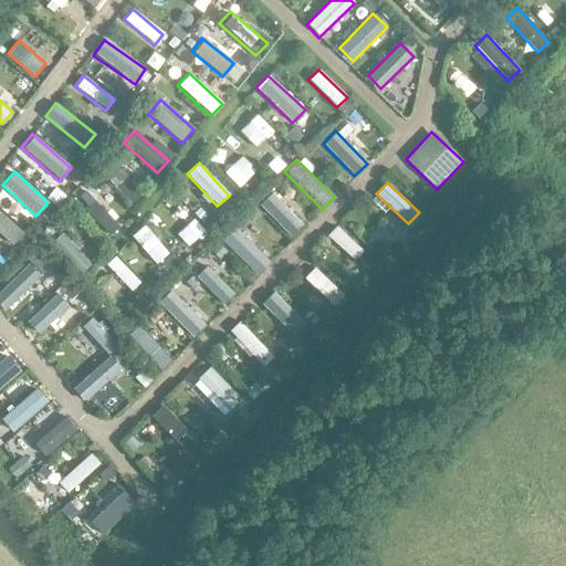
[(119,227),(86,190),(76,200),(109,236),(119,227)]
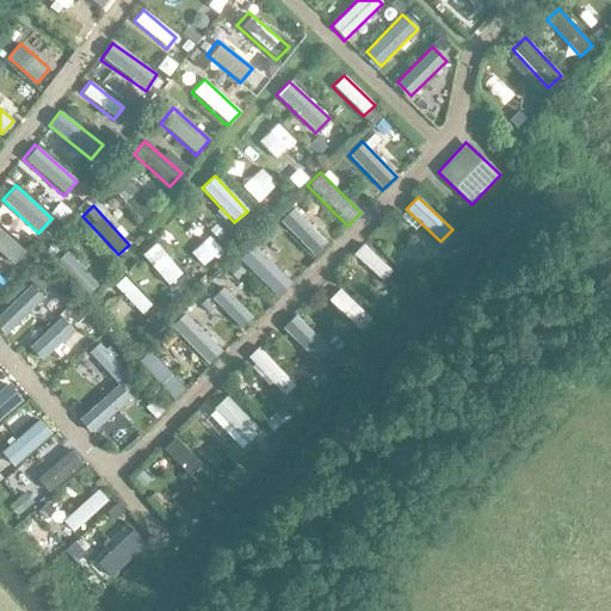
[(325,241),(291,208),(278,220),(312,254),(325,241)]
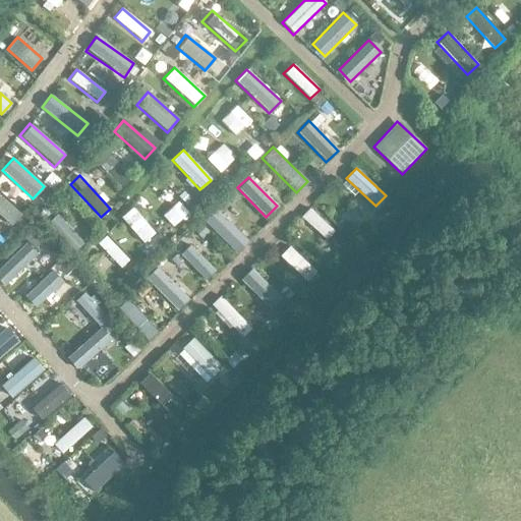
[(20,215),(0,195),(0,216),(10,226),(20,215)]
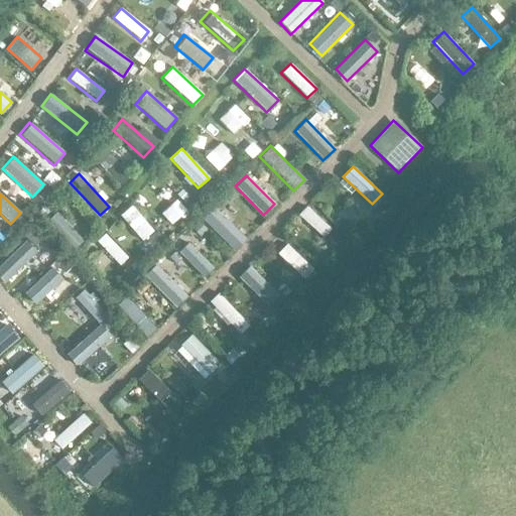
[(153,233),(131,205),(119,214),(141,242),(153,233)]
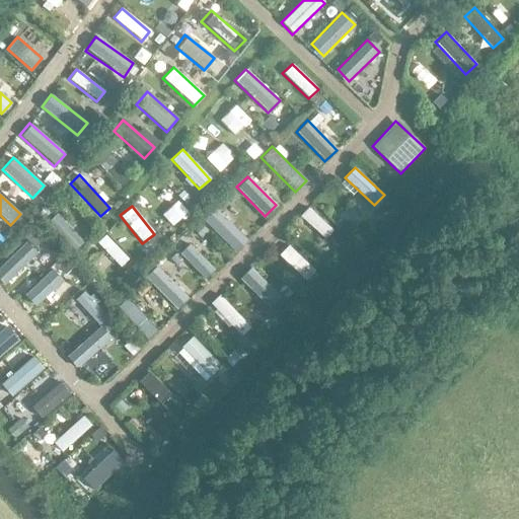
[(332,230),(307,207),(299,216),(324,239),(332,230)]
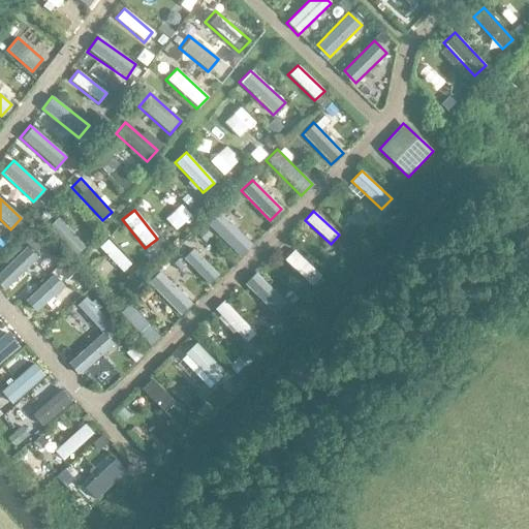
[(250,246),(217,212),(206,223),(240,256),(250,246)]
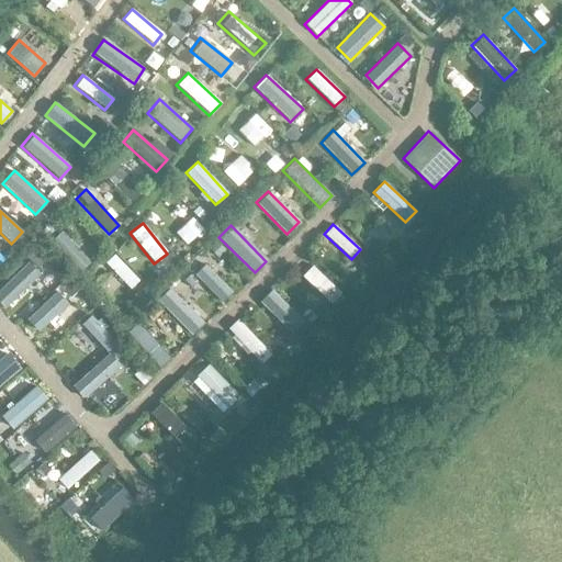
[(89,263),(59,232),(47,242),(78,274),(89,263)]
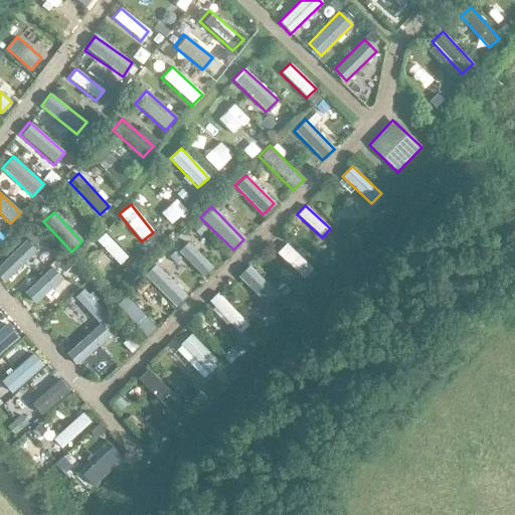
[(127,256),(104,232),(95,240),(119,266),(127,256)]
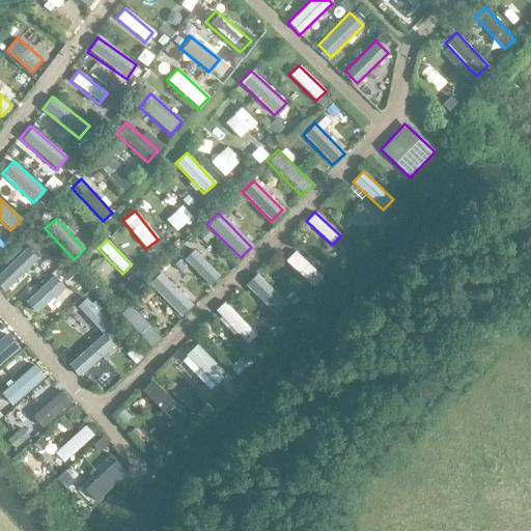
[(36,260),(25,248),(0,271),(0,288),(3,291),(36,260)]
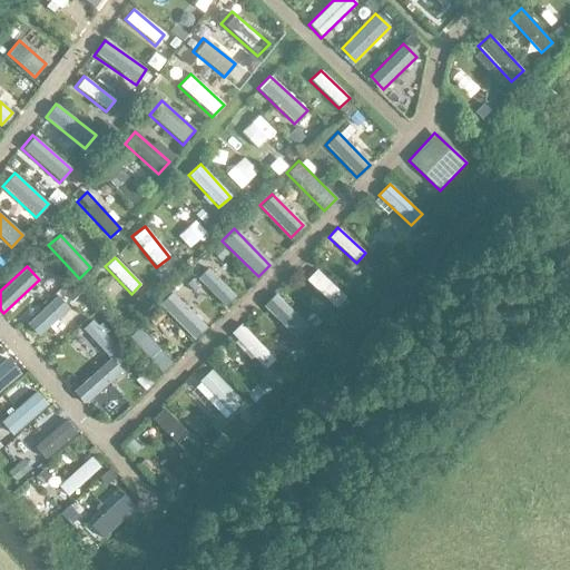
[(234,295),(207,268),(197,278),(223,306),(234,295)]
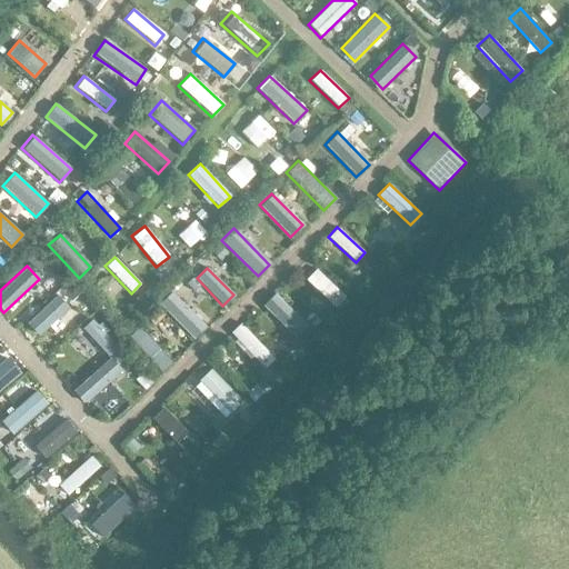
[(345,297),(316,268),(305,279),(335,308),(345,297)]
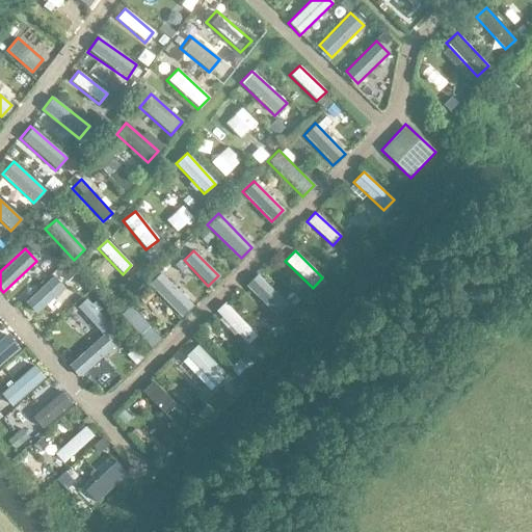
[(193,307),(160,272),(148,285),(180,318),(193,307)]
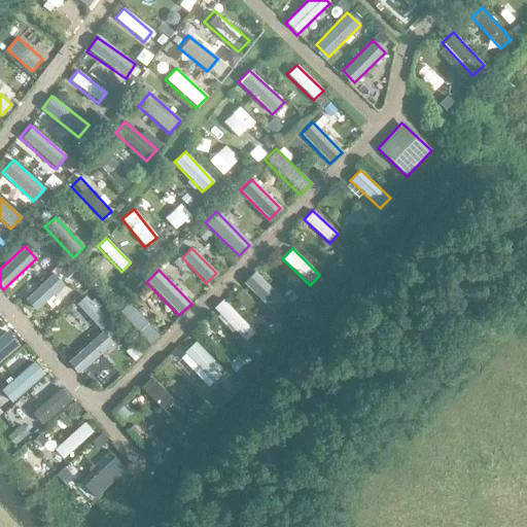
[(285,302),(254,271),(243,282),(273,313),(285,302)]
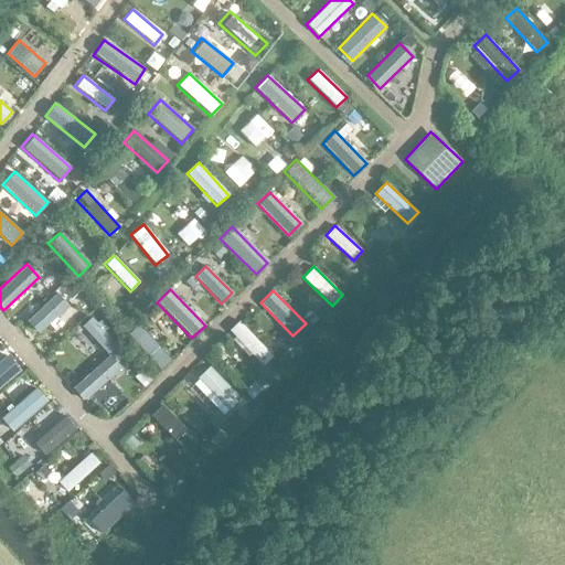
[(68,306),(56,292),(27,320),(39,333),(68,306)]
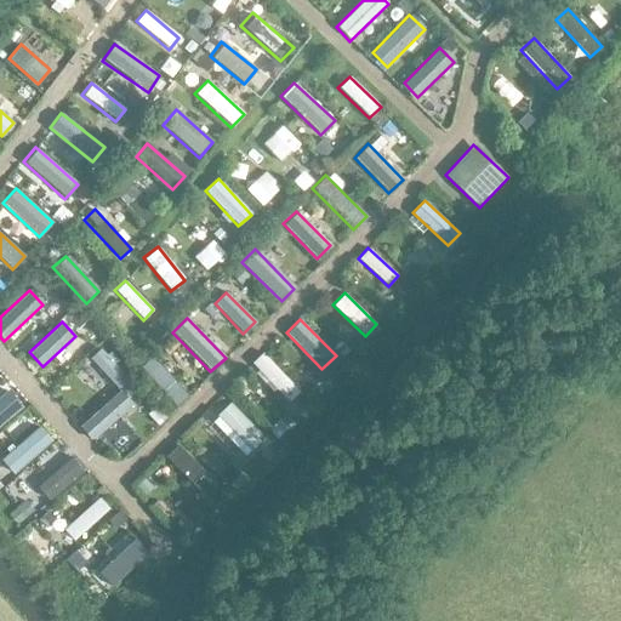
[(127,380),(100,349),(89,359),(117,389),(127,380)]
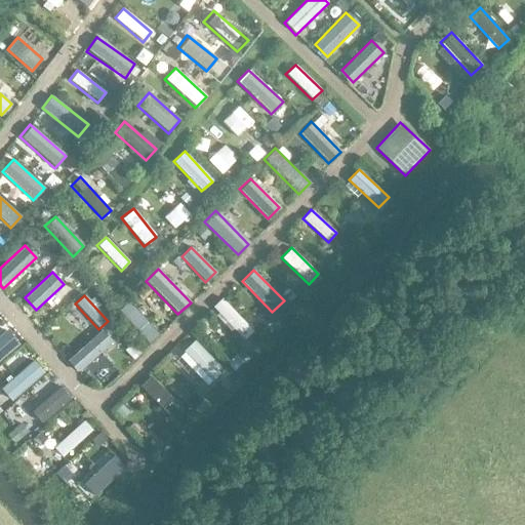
[(252,331),(223,297),(212,307),(242,340),(252,331)]
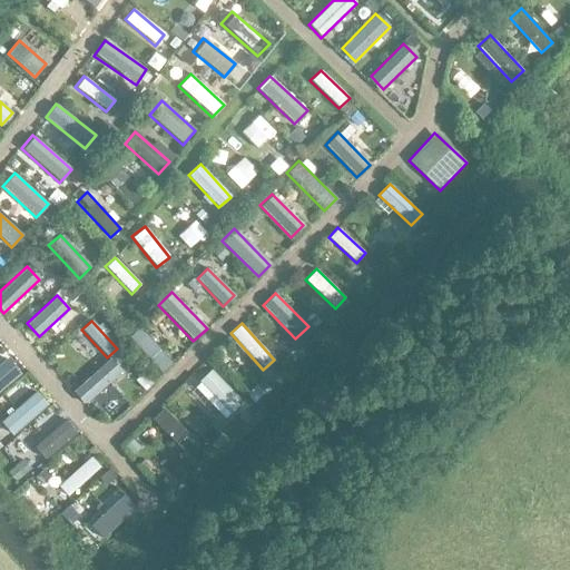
[(172,363),(139,326),(128,336),(159,373),(172,363)]
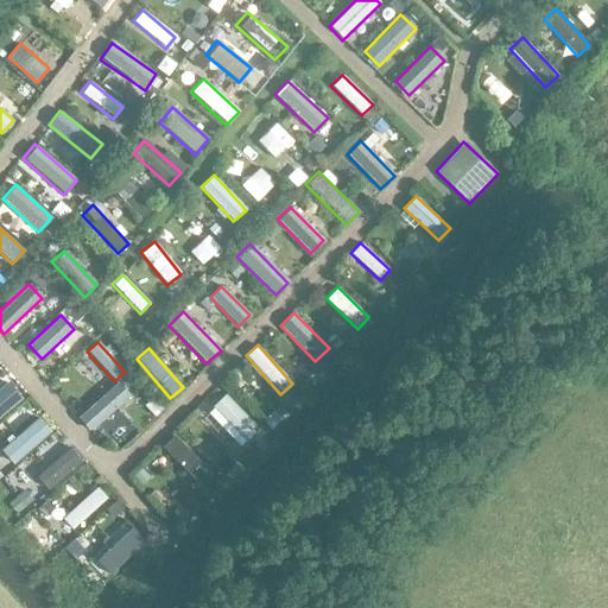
[(0,417),(21,399),(7,382),(0,387),(0,417)]
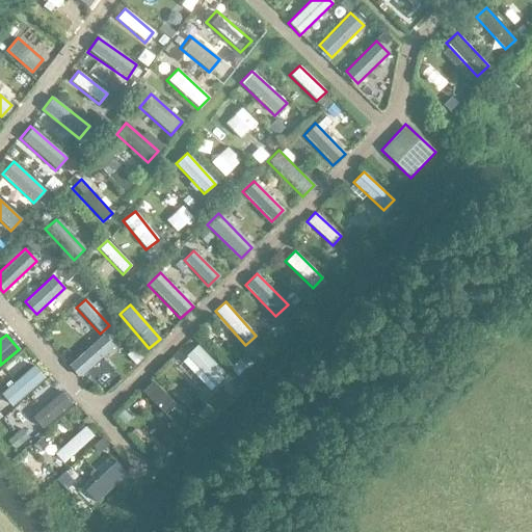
[(112,347),(103,336),(68,366),(77,377),(112,347)]
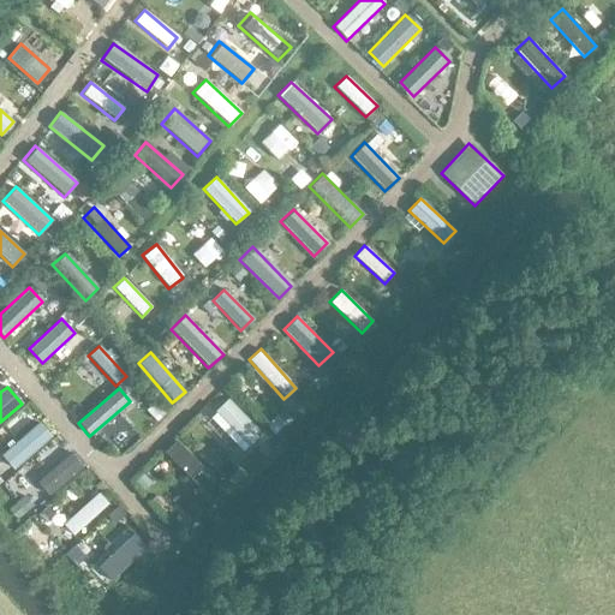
[(261,434),(227,398),(214,411),(248,446),(261,434)]
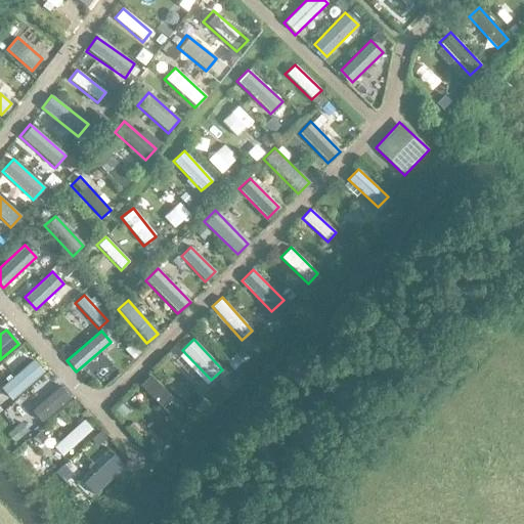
[(43,373),(32,360),(0,388),(11,400),(43,373)]
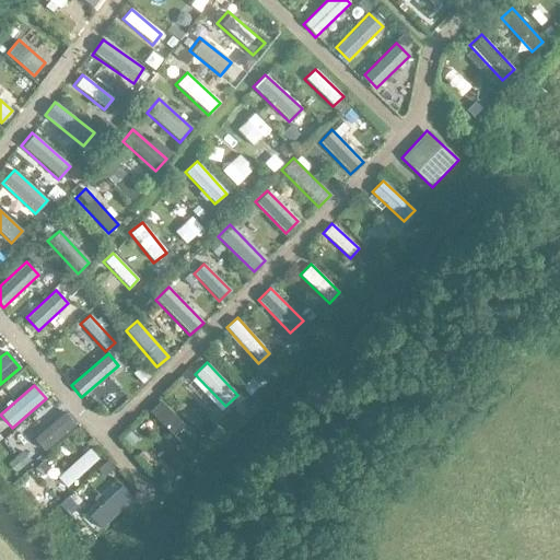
[(193,434),(160,399),(149,410),(182,445),(193,434)]
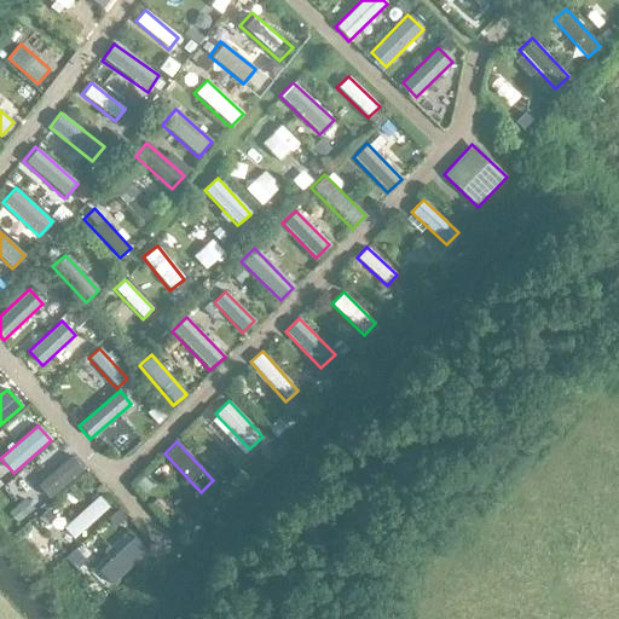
[(84,469),(70,455),(36,484),(50,498),(84,469)]
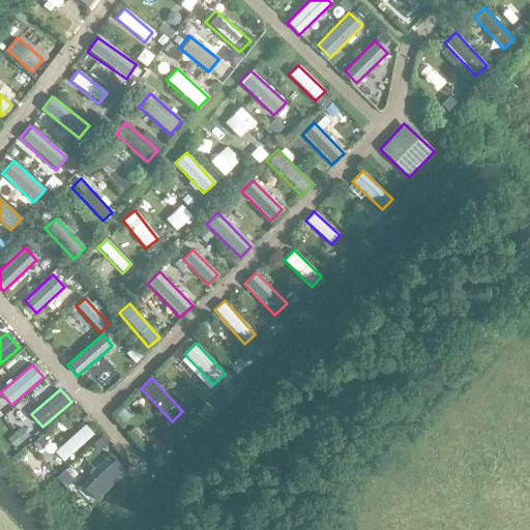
[(95,429),(86,417),(69,432),(79,443),(95,429)]
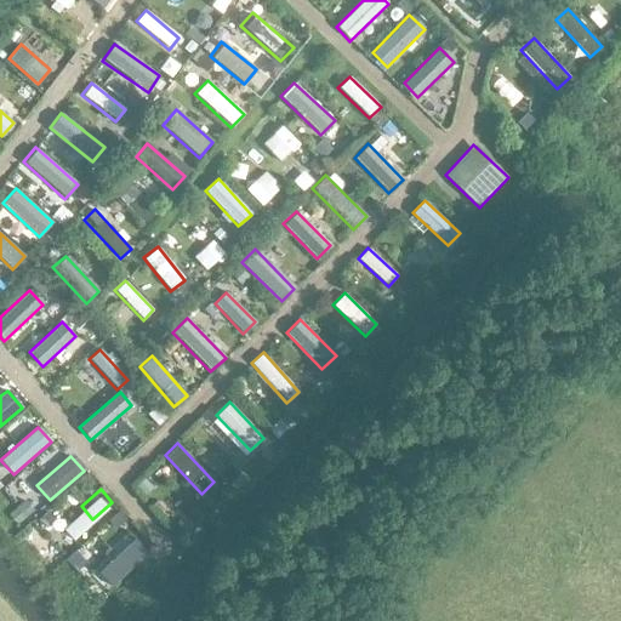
[(147,553),(135,539),(98,571),(112,586),(147,553)]
